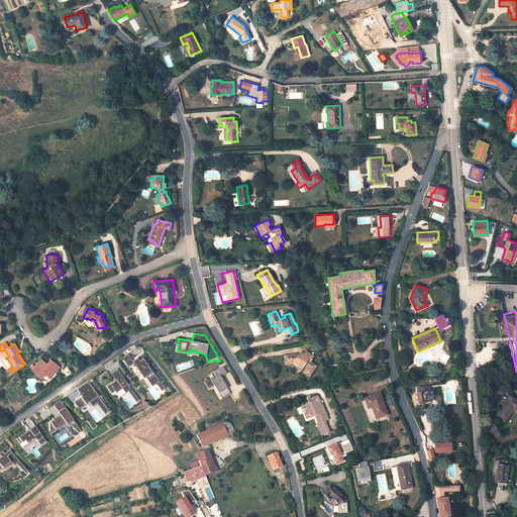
[(178,343),(176,351),(199,356),(199,352),(195,352),(196,350),(191,349),(190,352),(178,350),(179,343),(178,343)]
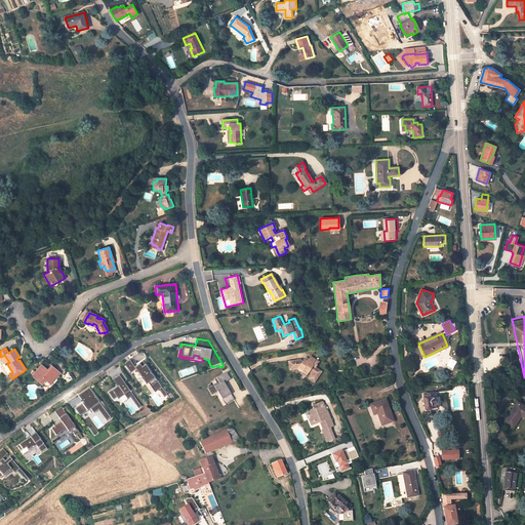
[(305,359),(301,362),(299,360),(288,362),(289,369),(297,368),(300,371),(305,374),(307,371),(311,374),(308,377),(314,381),(320,373),(314,368),(318,363),(316,362),(310,358),(308,361),(305,359)]
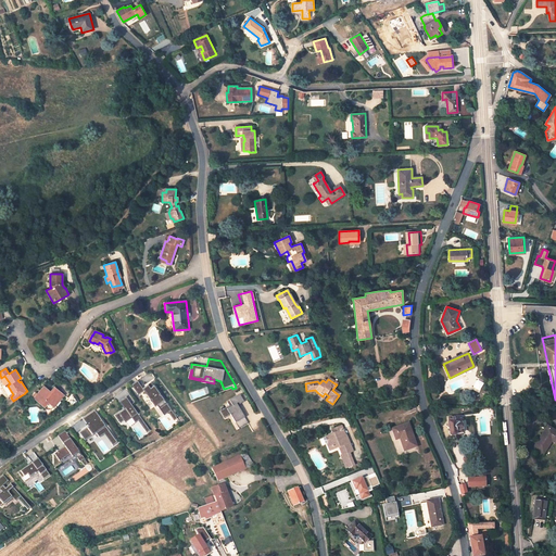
[(477,379),(472,387),(480,391),(484,382),(477,379)]
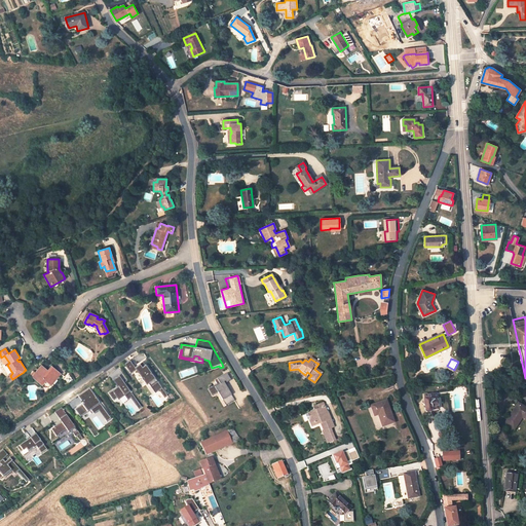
[(137,370),(147,384),(149,383),(155,393),(162,388),(156,378),(146,365),(144,362),(136,368),(130,361),(124,365),(132,374),(137,370)]
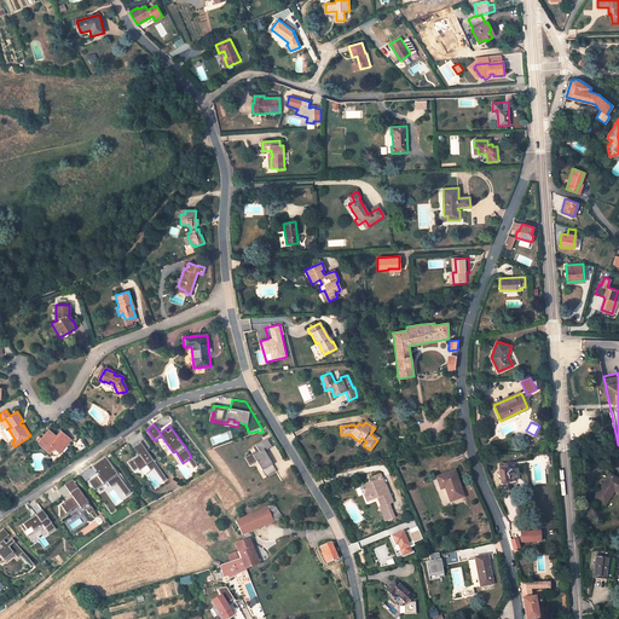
[(50,429),(38,444),(48,452),(53,447),(59,452),(71,439),(61,431),(57,435),(50,429)]
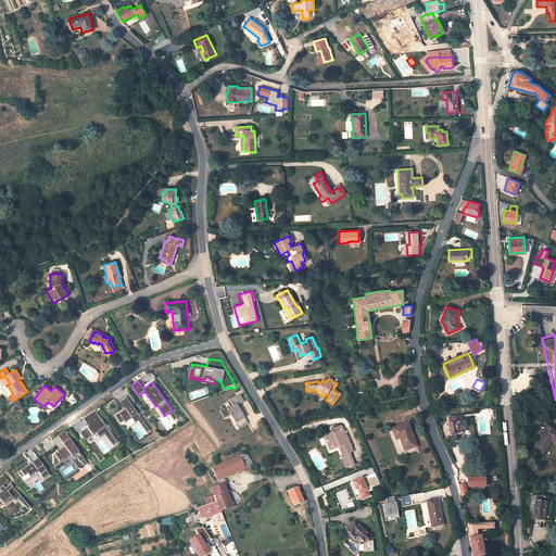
[(326,400),(329,396),(325,393),(323,396),(318,393),(316,395),(330,406),(332,404),(326,400)]
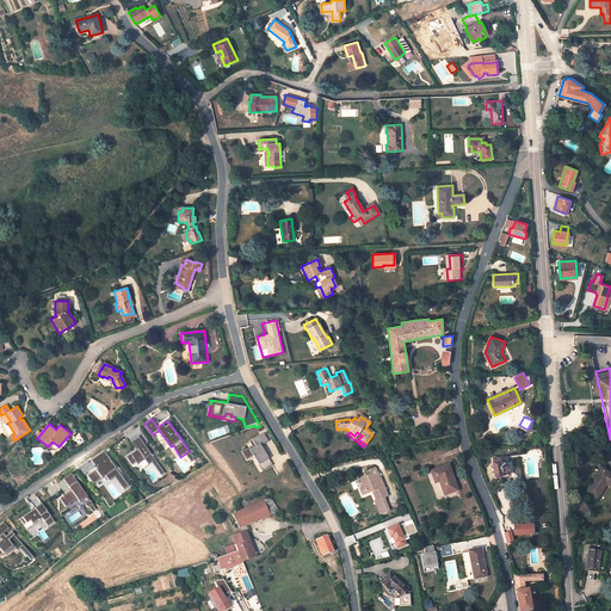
[(265,470),(273,466),(261,446),(269,442),(264,434),(250,443),(253,449),(247,452),(251,458),(253,457),(259,466),(261,464),(265,470)]
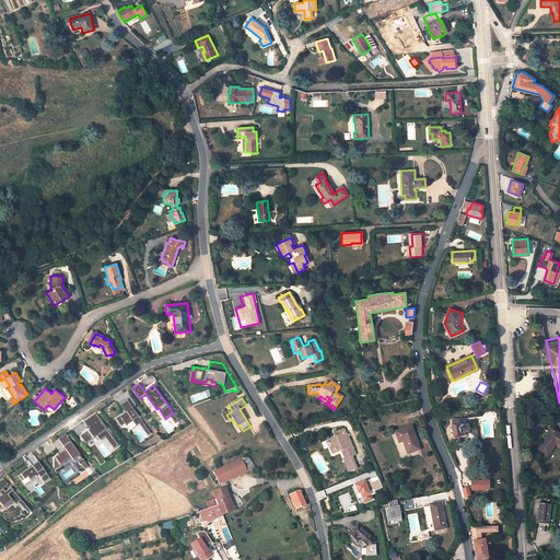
[(126,411),(116,418),(121,427),(126,423),(127,426),(133,421),(137,427),(140,423),(143,421),(128,399),(120,405),(126,411)]
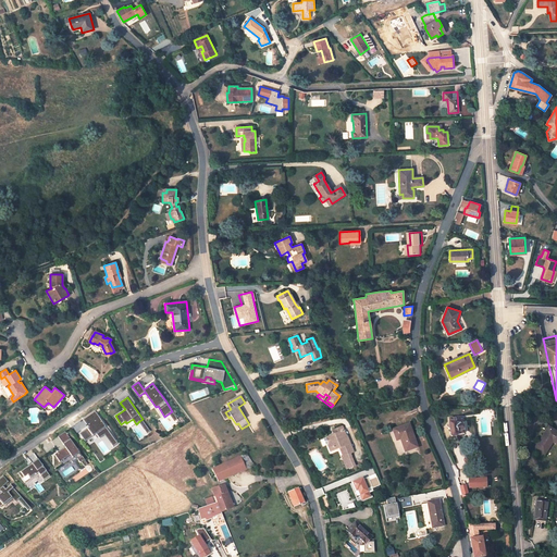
[(229,418),(225,412),(231,409),(230,407),(221,412),(225,420),(229,418)]
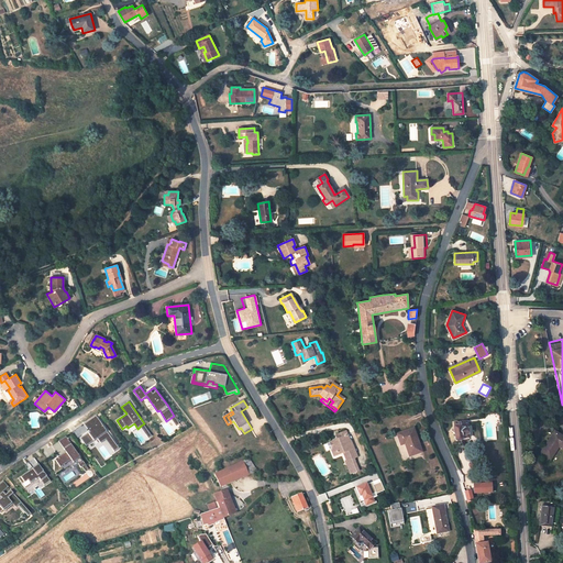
[(90,432),(81,439),(86,446),(98,439),(101,443),(106,440),(111,437),(97,416),(84,424),(89,431),(90,430),(91,431),(90,432)]
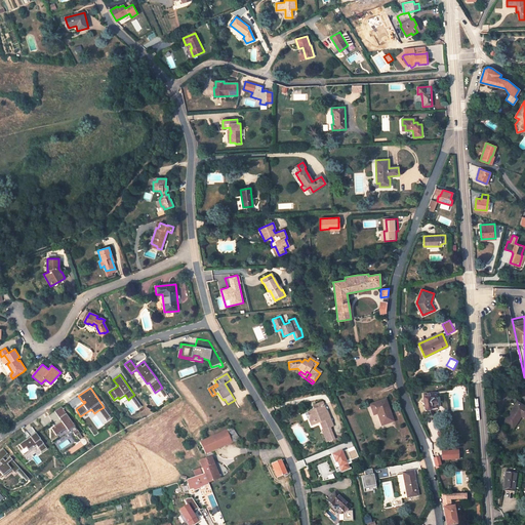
[(422,397),(425,409),(427,411),(430,411),(432,408),(437,408),(436,399),(435,400),(435,396),(433,396),(433,393),(423,394),(423,397),(422,397)]
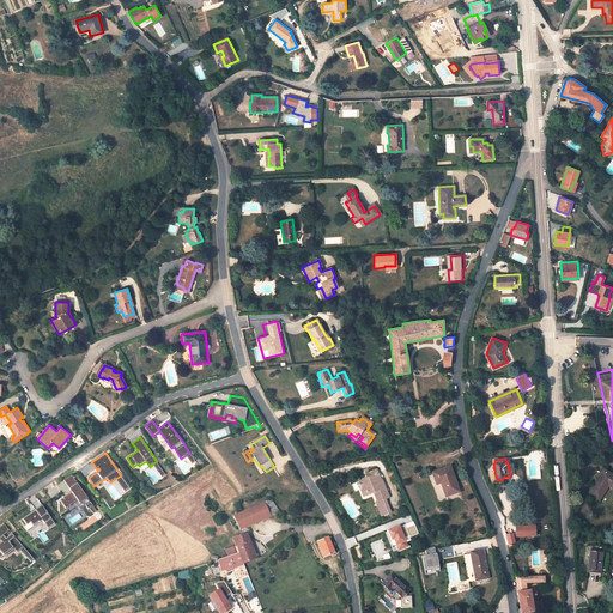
[(450,467),(432,473),(436,485),(441,484),(445,497),(459,492),(450,467)]
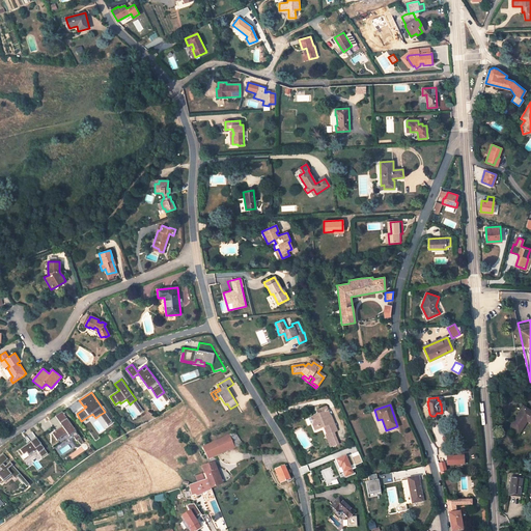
[(318,414),(305,420),(307,425),(313,422),(315,429),(324,426),(327,435),(326,436),(330,447),(338,444),(333,432),(337,430),(331,417),(330,417),(326,407),(317,411),(318,414)]
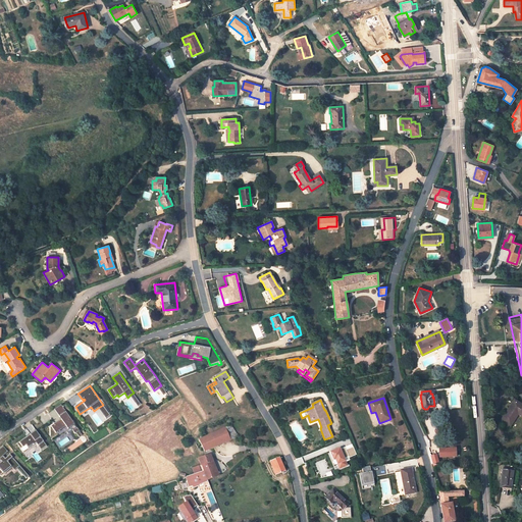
[(521,405),(514,400),(501,420),(510,426),(518,414),(521,417),(521,415),(521,405)]
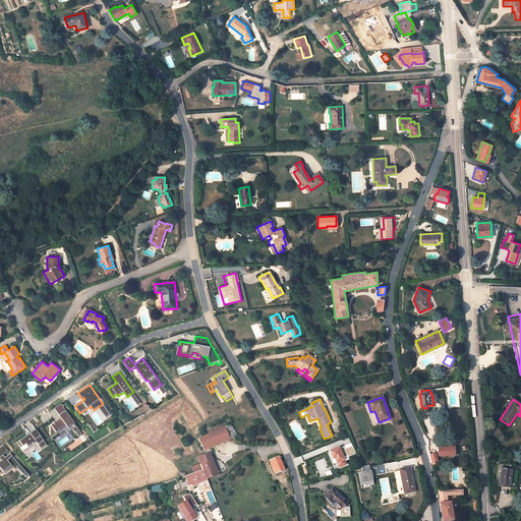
[(61,404),(55,408),(61,418),(52,425),(56,432),(66,425),(68,428),(71,426),(75,432),(76,432),(79,437),(82,435),(61,404)]
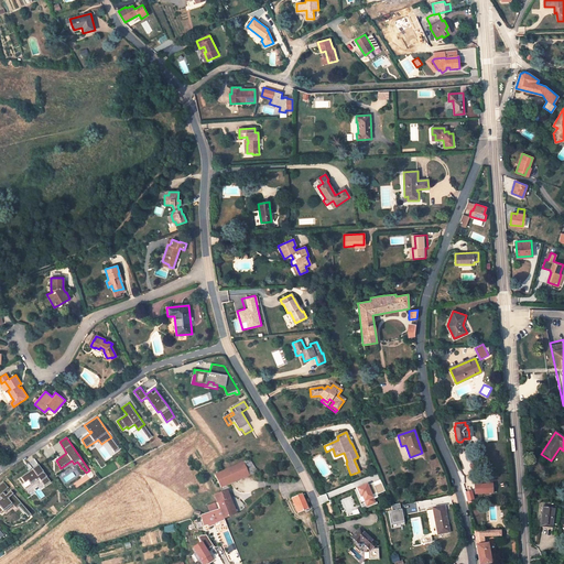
[(111,437),(106,441),(112,449),(117,446),(111,437)]
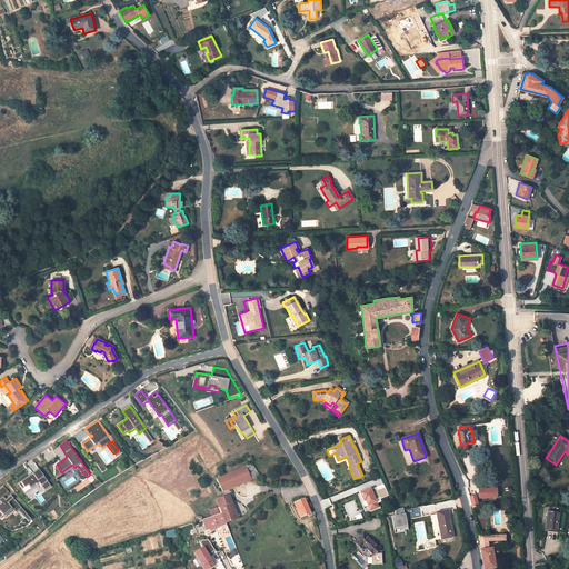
[(225,472),(216,476),(222,492),(251,479),(260,476),(251,465),(226,475),(225,472)]
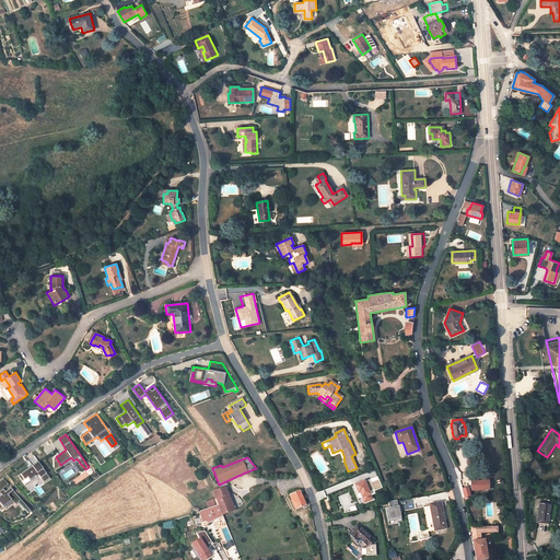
[(50,479),(38,462),(32,466),(33,466),(19,476),(25,486),(31,481),(34,486),(42,479),(44,483),(50,479)]
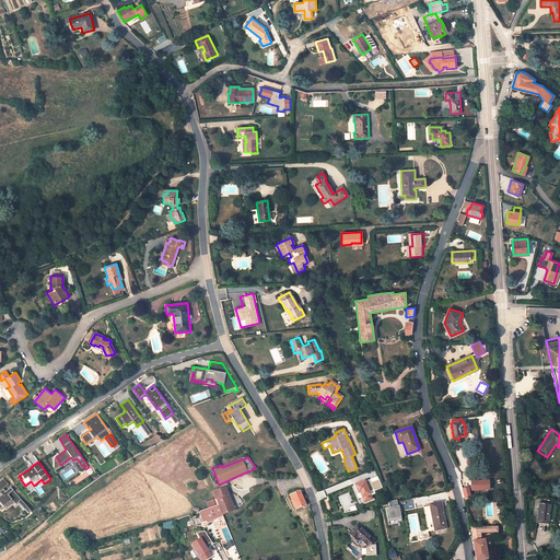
[(3,478),(0,480),(0,492),(2,494),(0,496),(0,509),(1,510),(12,500),(15,504),(19,502),(28,513),(31,511),(11,488),(6,492),(3,489),(9,485),(3,478)]
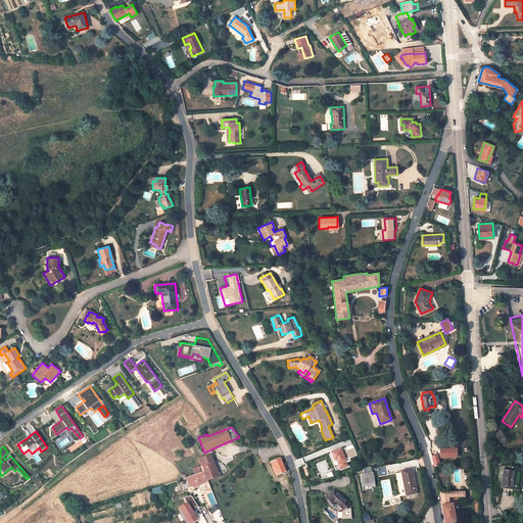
[(339,470),(348,468),(342,448),(330,452),(333,461),(336,461),(339,470)]
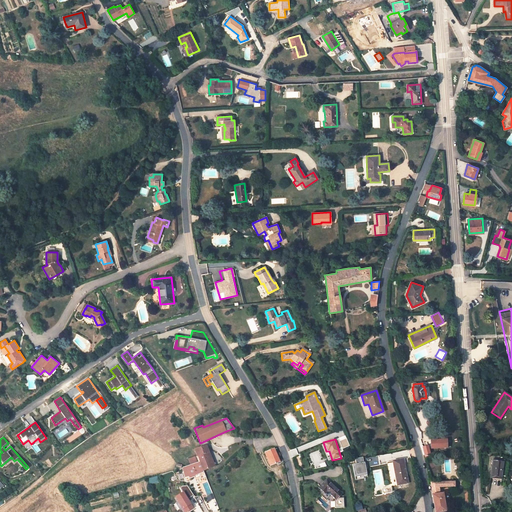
[(445,442),(430,442),(430,450),(445,449),(445,442)]
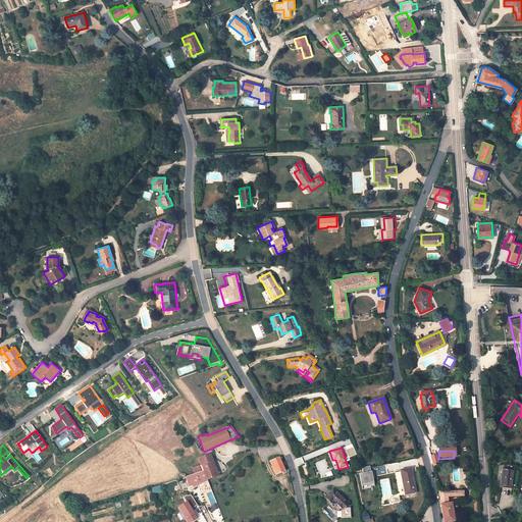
[(205,456),(198,459),(201,465),(192,468),(195,475),(203,472),(207,480),(218,475),(220,474),(218,471),(217,471),(216,469),(213,461),(212,461),(210,455),(205,456)]
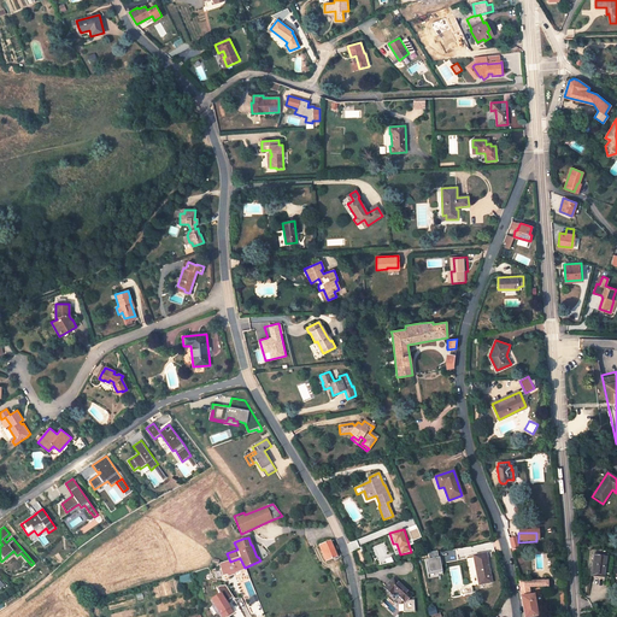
[(330,541),(318,546),(321,552),(323,551),(328,560),(336,557),(330,541)]
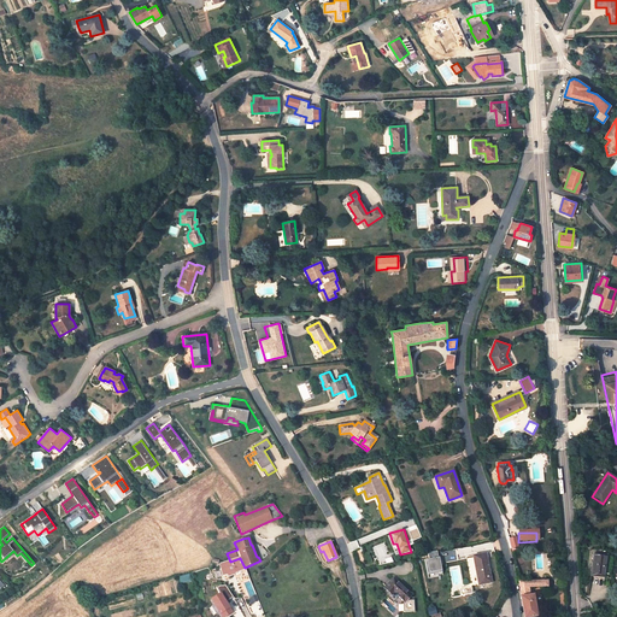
[(428,553),(429,558),(424,559),(428,577),(444,575),(438,551),(428,553)]
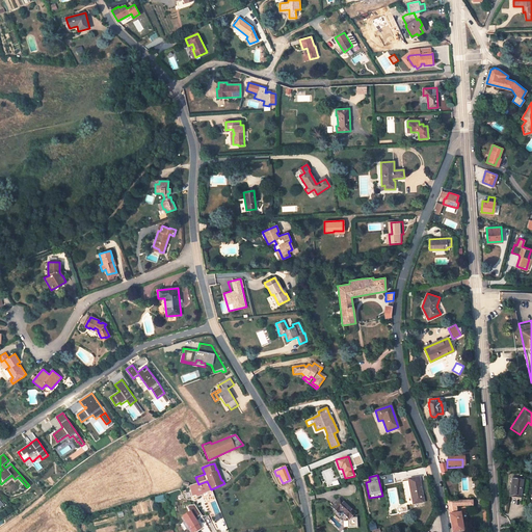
[(419,477),(407,479),(413,504),(424,502),(419,477)]
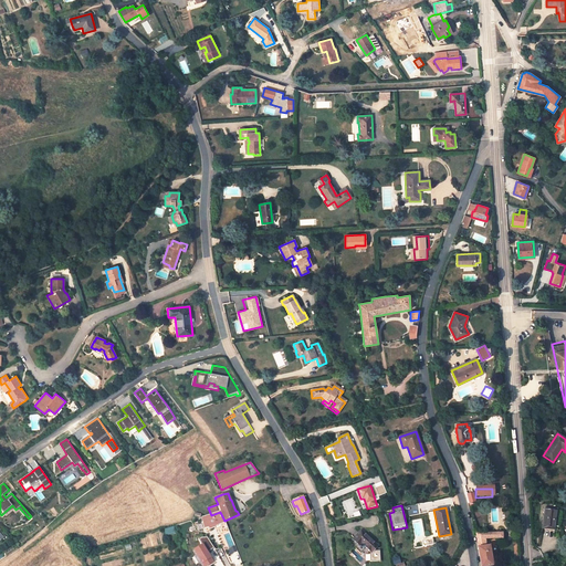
[(545,507),(542,527),(554,530),(557,510),(545,507)]
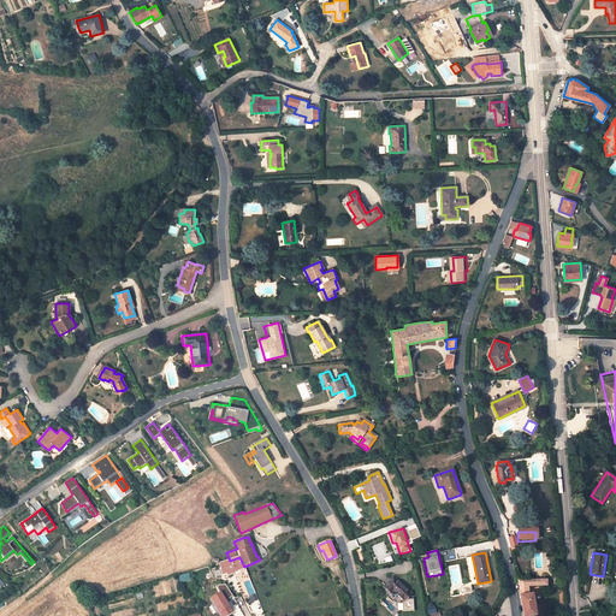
[(234,574),(234,570),(244,567),(240,557),(230,561),(219,564),(223,575),(224,578),(234,574)]
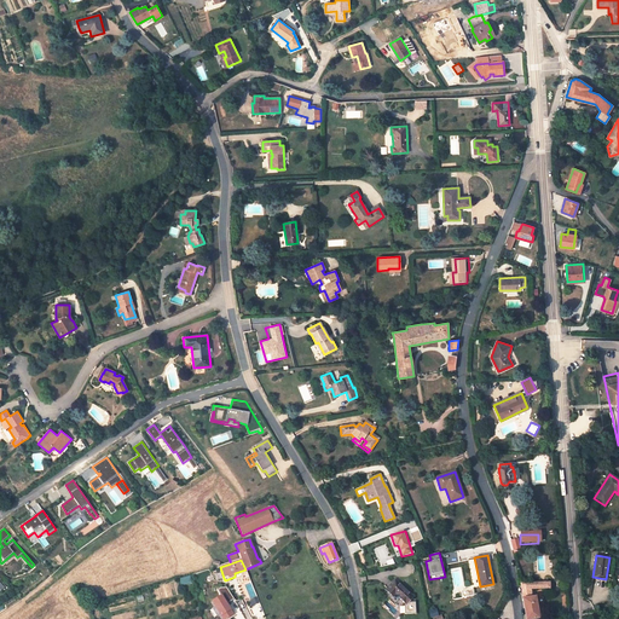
[(394,580),(386,590),(393,597),(394,595),(405,603),(405,605),(405,613),(417,613),(416,602),(410,602),(410,600),(412,596),(394,580)]
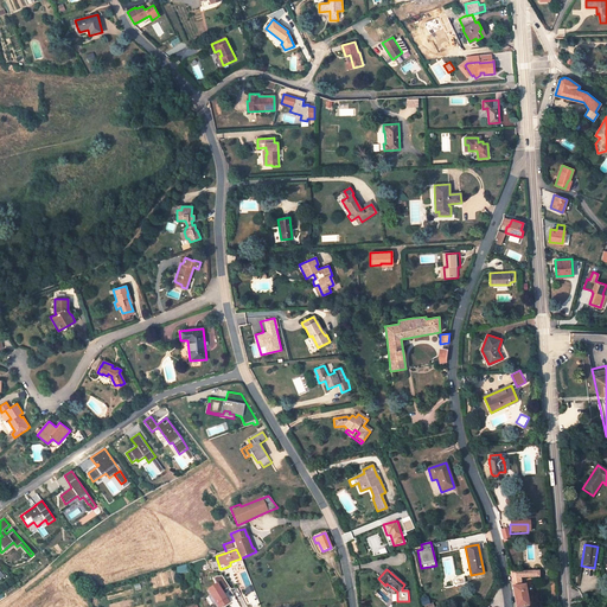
[(222,576),(216,576),(212,579),(217,585),(208,590),(218,606),(222,606),(229,602),(222,593),(230,588),(222,576)]
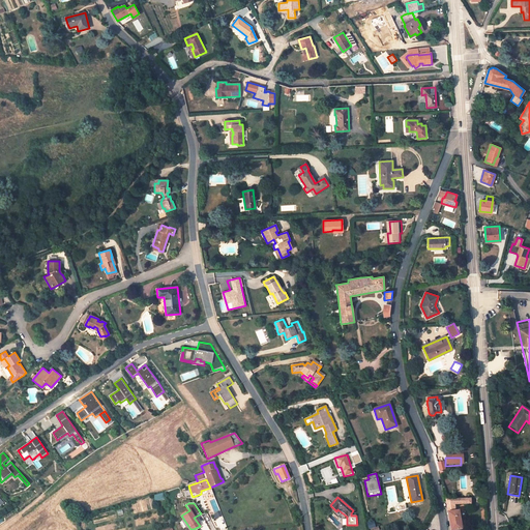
[(405,503),(394,505),(396,511),(406,510),(405,503)]
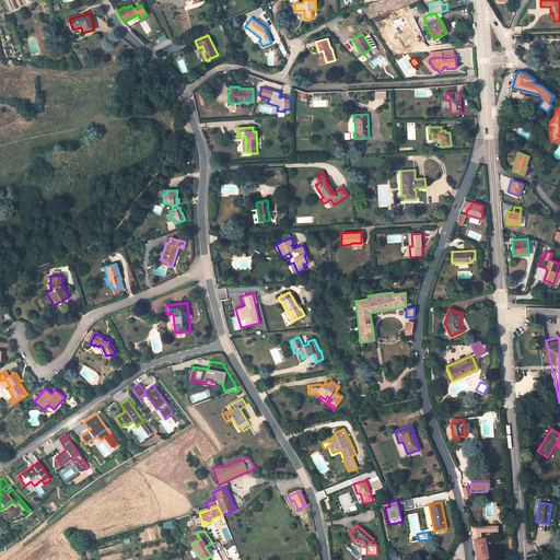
[(475,559),(481,559),(488,559),(485,539),(481,539),(473,541),(475,559)]
